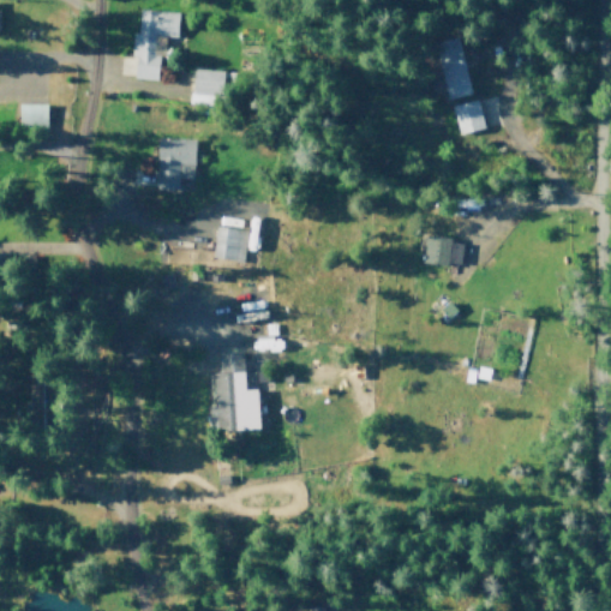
[(142,3),(139,29),(135,29),(132,52),(138,53),(137,79),(177,83),(184,7),(142,3)]
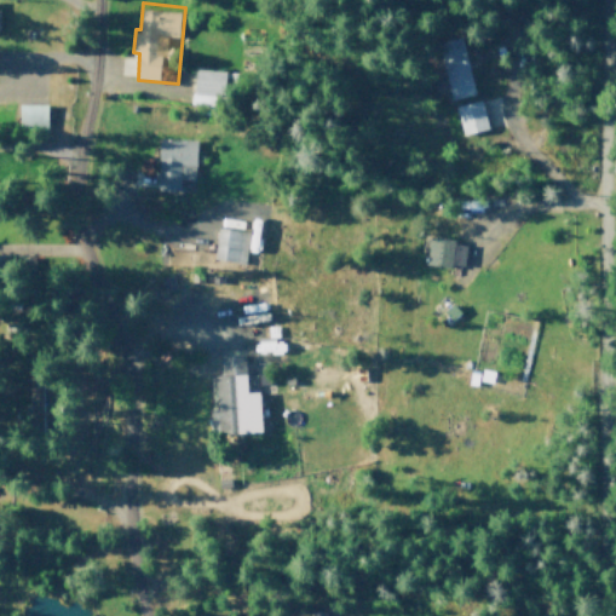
[(432,40),(465,138),(491,130),(460,32),(432,40)]
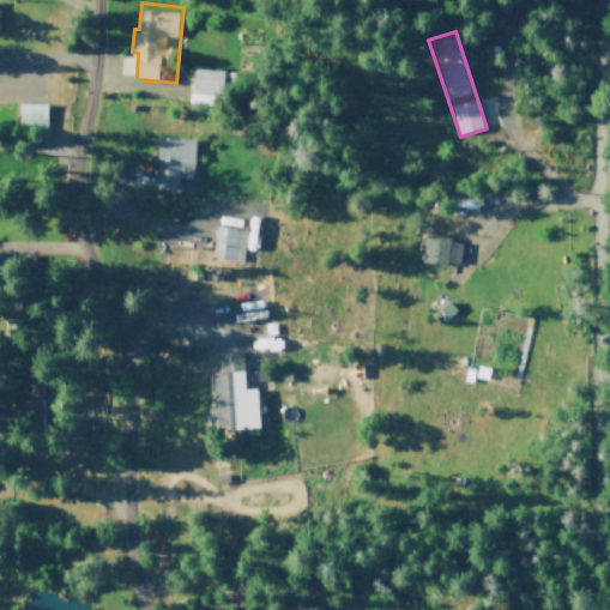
[(195,67),(192,107),(224,109),(228,68),(195,67)]
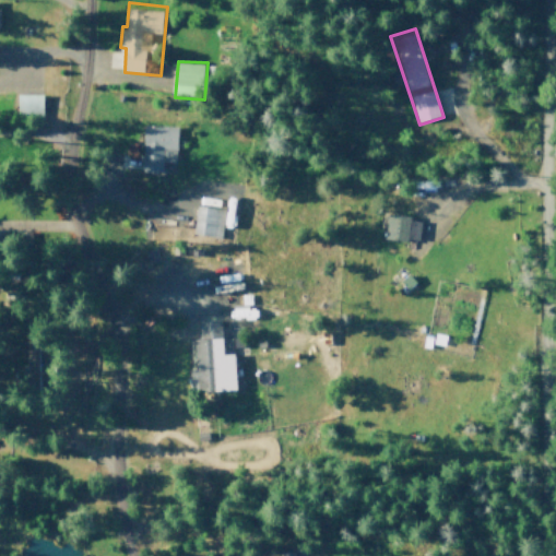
[(24,110),(49,111),(50,92),(25,91),(24,110)]
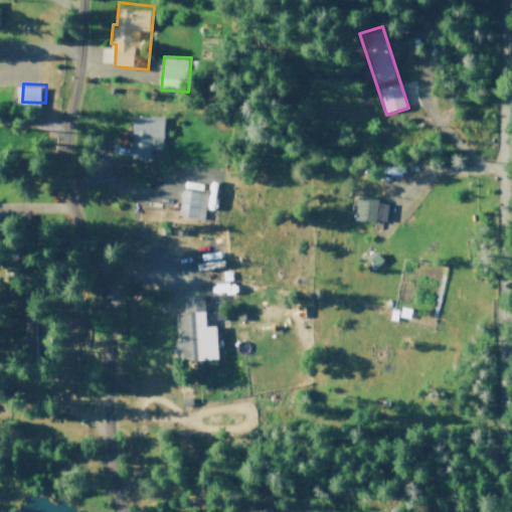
[(132,114),(131,156),(151,156),(151,140),(165,140),(166,116),(132,114)]
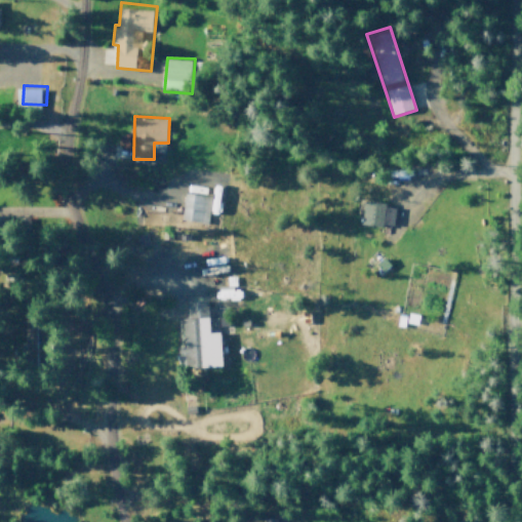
[(182,191),(178,223),(209,226),(213,185),(195,183),(195,192),(182,191)]
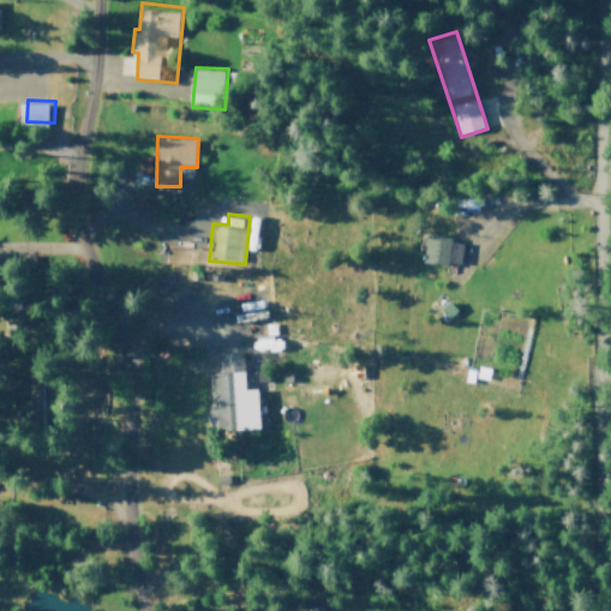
[(423,234),(420,263),(450,265),(453,237),(423,234)]
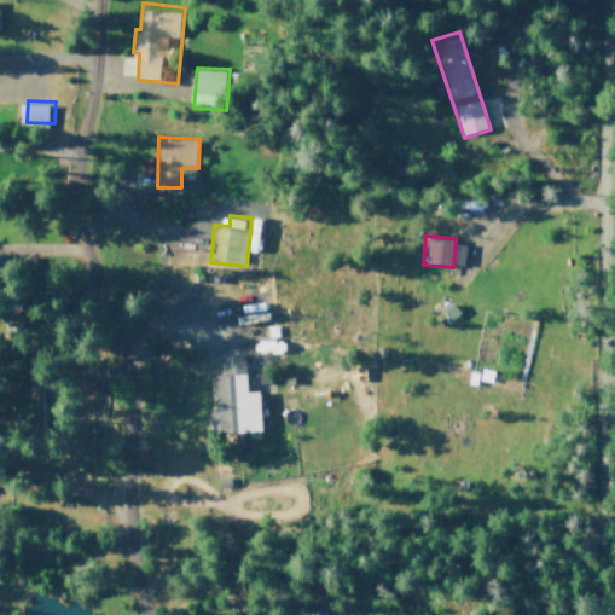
[(202,352),(204,378),(218,377),(220,410),(209,411),(210,436),(264,433),(260,394),(248,395),(247,373),(242,375),(239,354),(222,355),(224,376),(220,376),(219,350),(202,352)]
